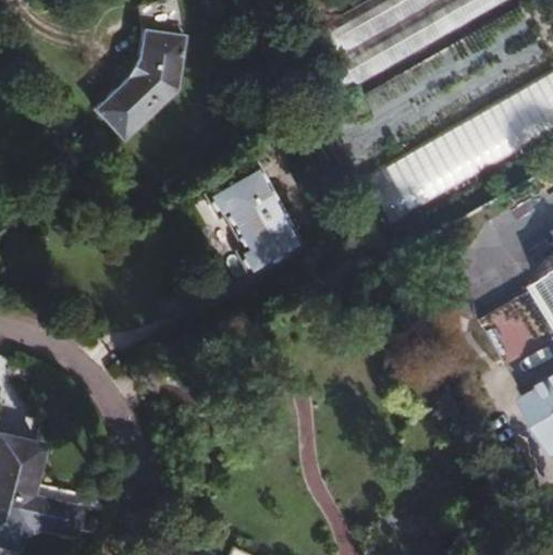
[(504,0),(361,0),(311,27),(346,89),(505,1),(504,0)]
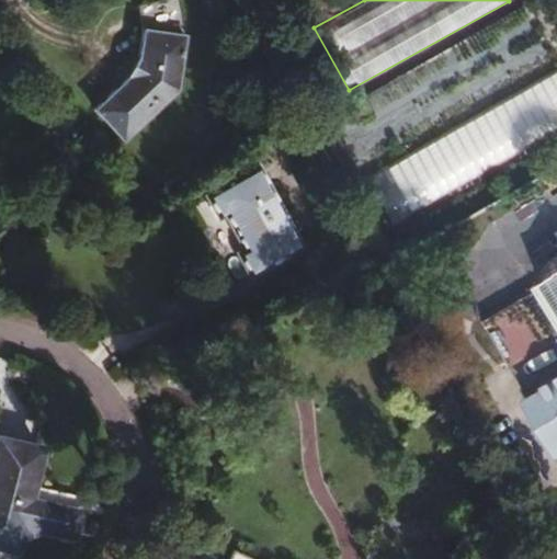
[(191,38),(183,1),(144,8),(148,33),(144,59),(135,80),(101,113),(128,143),(182,91),(191,38)]
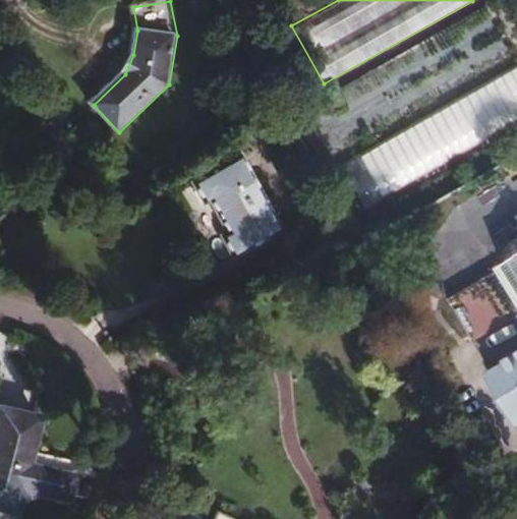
[(362,204),(516,130),(516,79),(343,161),(362,204)]
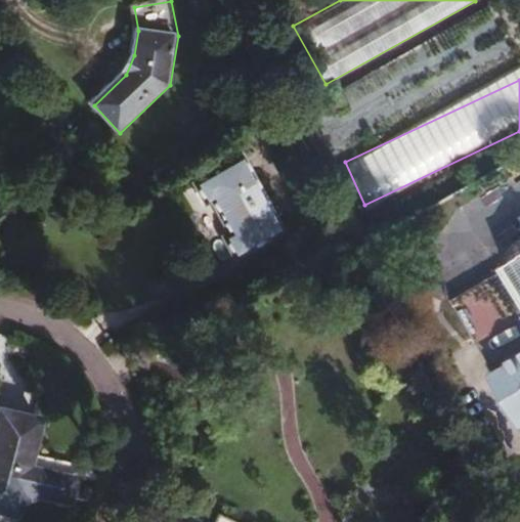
[(222,236),(235,262),(289,233),(246,154),(191,182),(205,207),(212,203),(228,233),(222,236)]
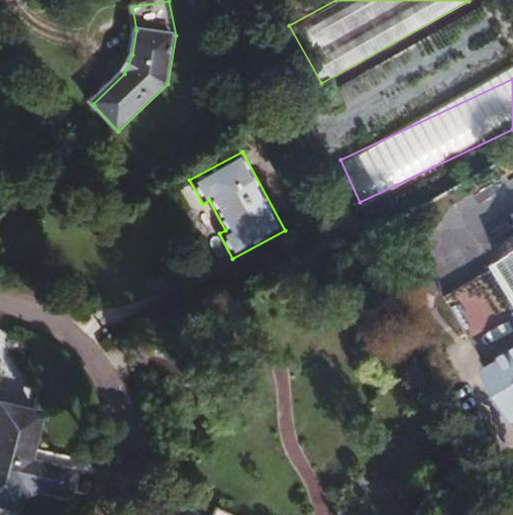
[(510,265),(510,267),(506,269),(512,282),(512,359),(493,372),(512,408),(512,254),(511,260),(510,265)]
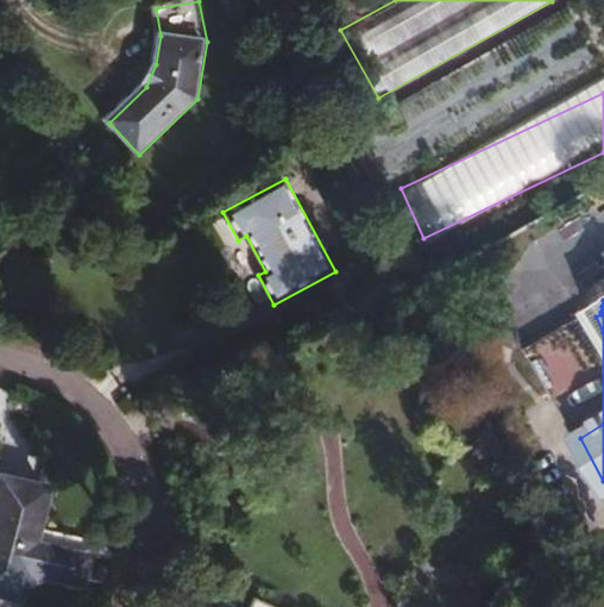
[(0,501),(0,595),(25,602),(31,575),(88,588),(94,561),(38,546),(51,492),(5,480),(0,501)]
